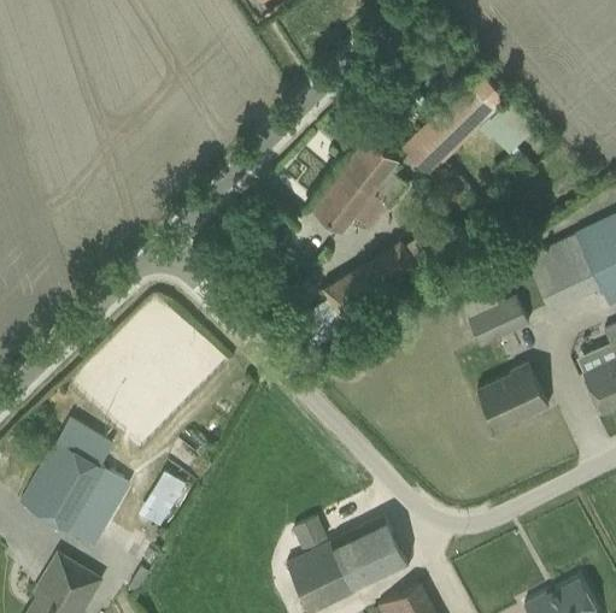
[(403,151),(428,177),(506,101),(481,75),(403,151)]
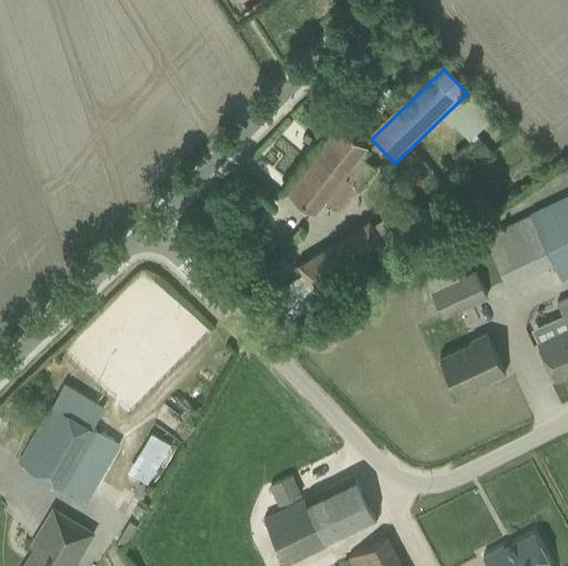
[(364,161),(370,154),(339,129),(289,194),(315,214),(326,200),(342,214),(359,191),(376,170),(364,161)]
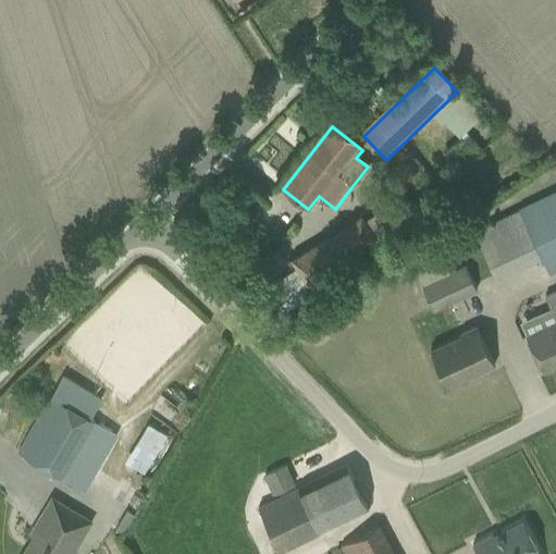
[(474,234),(496,280),(541,258),(550,275),(555,272),(555,194),(494,224),(494,223),(491,224),(492,225),(474,234)]
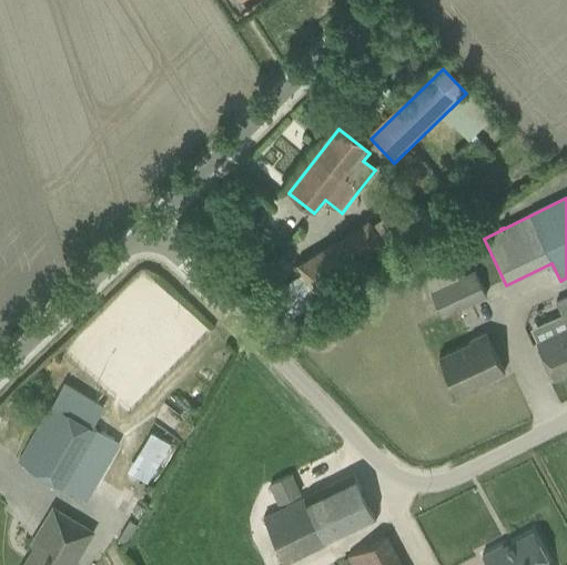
[(300,269),(317,296),(386,253),(383,246),(392,240),(380,223),(371,229),(368,225),(300,269)]
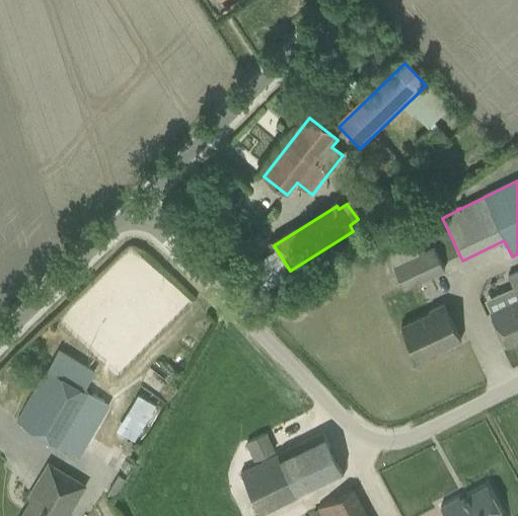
[(392,268),(403,292),(444,274),(433,249),(392,268)]
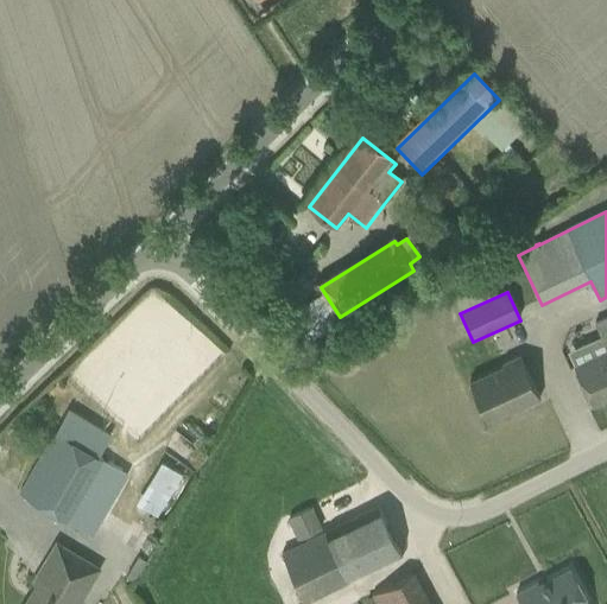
[(606,319),(595,325),(606,351),(606,354),(575,369),(593,408),(606,402),(606,319)]
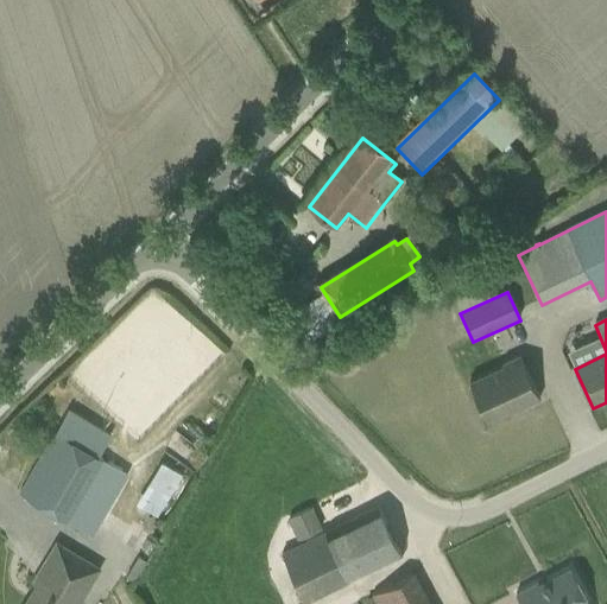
[(470,385),(487,420),(517,407),(519,411),(541,401),(520,358),(504,366),(505,368),(470,385)]
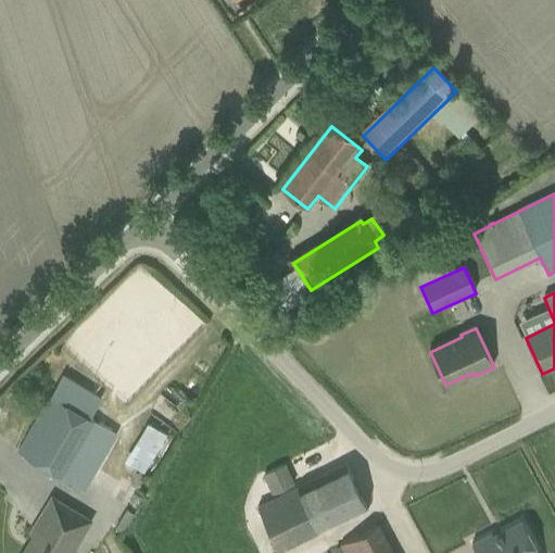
[(19,454),(37,465),(61,479),(93,423),(51,399),(19,454)]
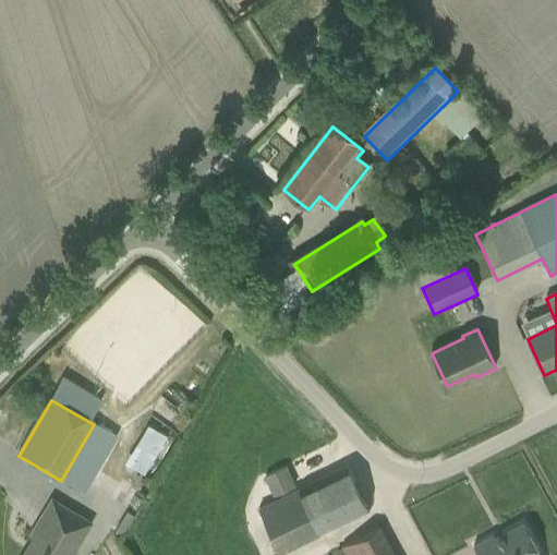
[(124,465),(145,477),(168,437),(148,425),(124,465)]
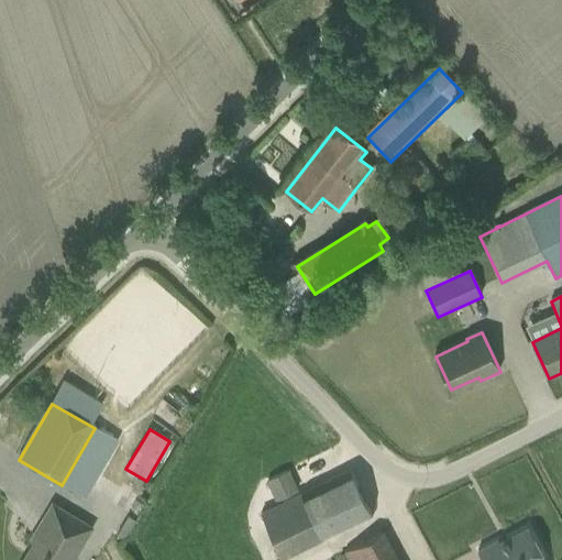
[(301,496),(262,516),(283,559),(286,559),(323,541),(353,526),(373,516),(351,472),(331,482),(301,496)]
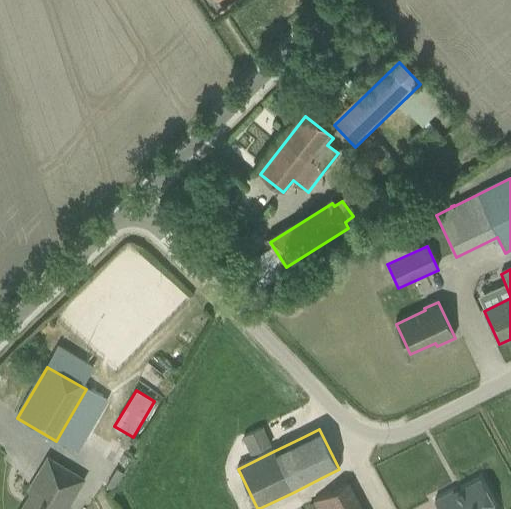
[(271,448),(263,432),(244,440),(252,457),(271,448)]
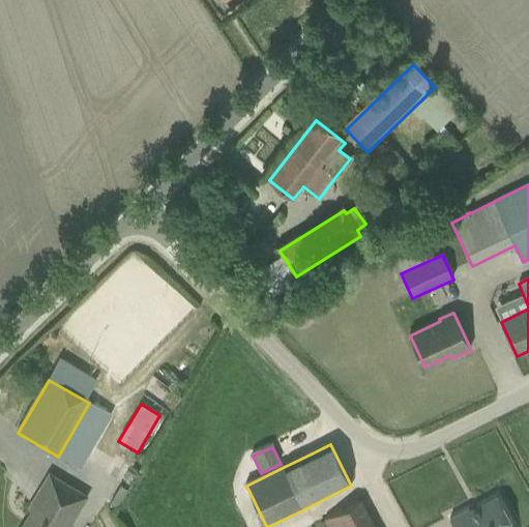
[(70,526),(88,499),(50,476),(28,511),(31,514),(23,526),(70,526)]
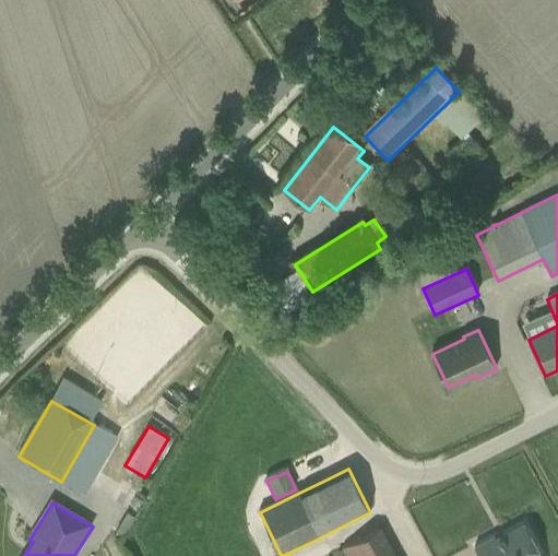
[(475,548),(478,555),(543,555),(525,524),(496,541),(495,537),(475,548)]
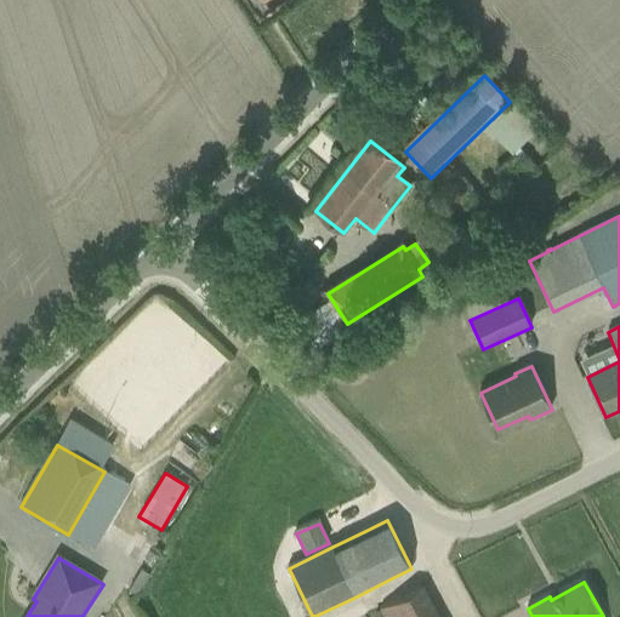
[(381,611),(384,616),(438,616),(424,588),(381,611)]
